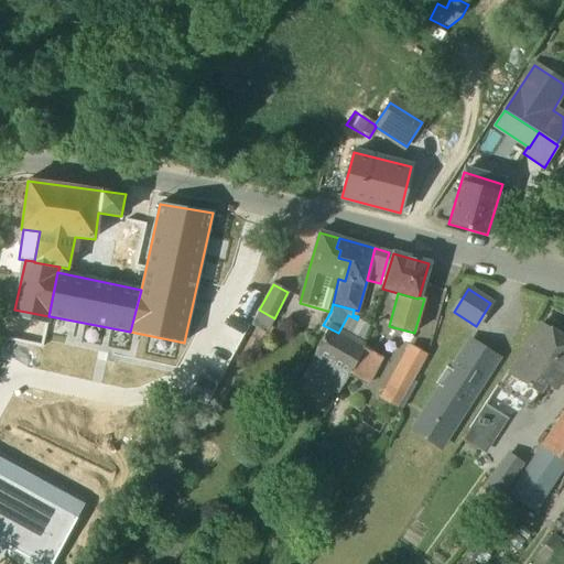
[(274,318),(259,310),(251,326),(266,334),(274,318)]
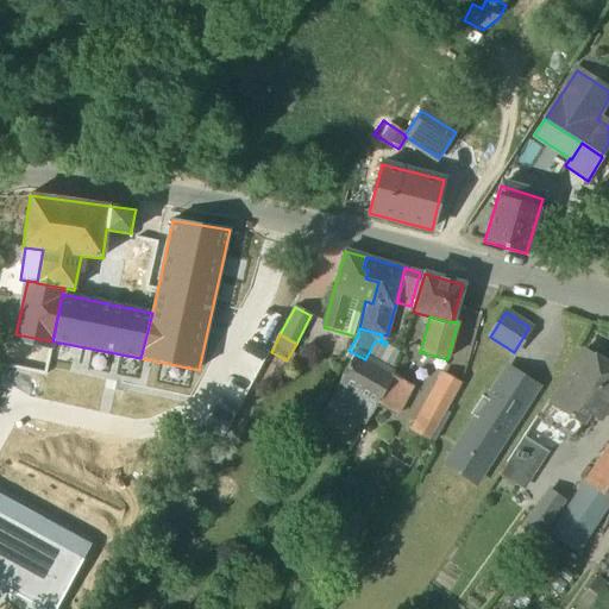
[(399,352),(385,345),(376,340),(365,359),(383,370),(393,376),(399,352)]
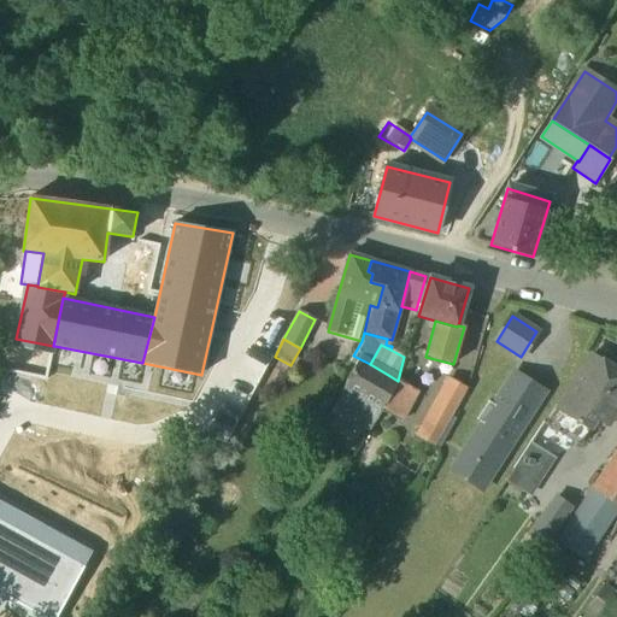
[(568,393),(557,409),(589,429),(597,418),(609,427),(616,415),(615,413),(616,410),(616,371),(592,356),(568,393)]
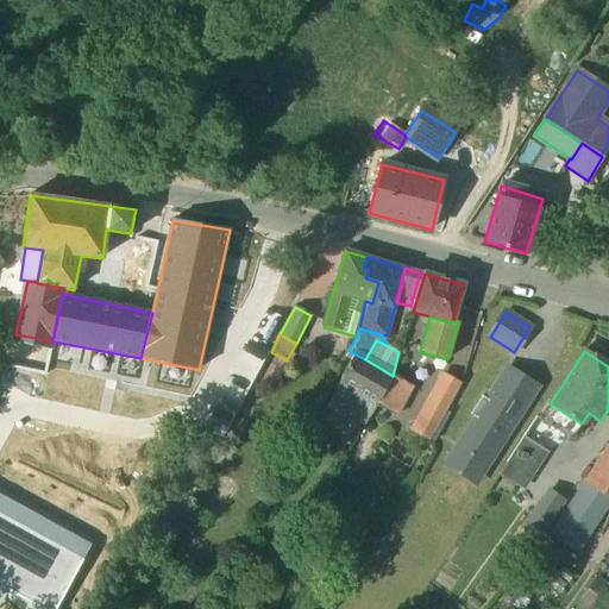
[(341,385),(368,400),(383,370),(365,359),(358,356),(341,385)]
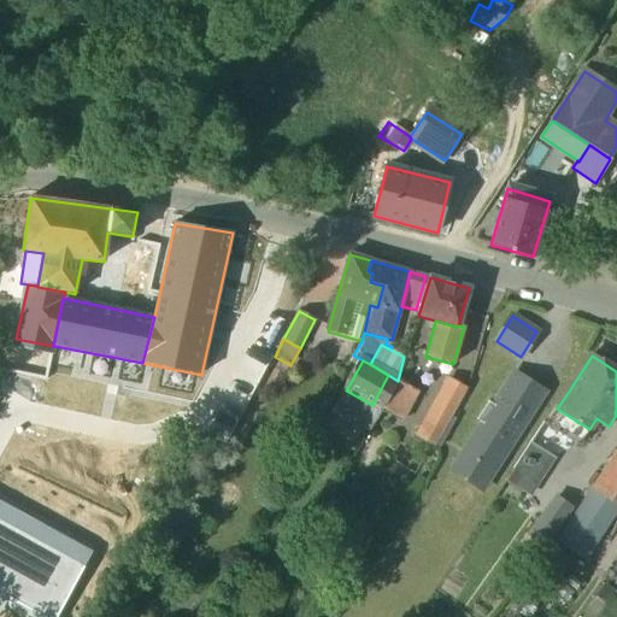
[(513,372),(509,381),(539,400),(545,393),(513,372)]
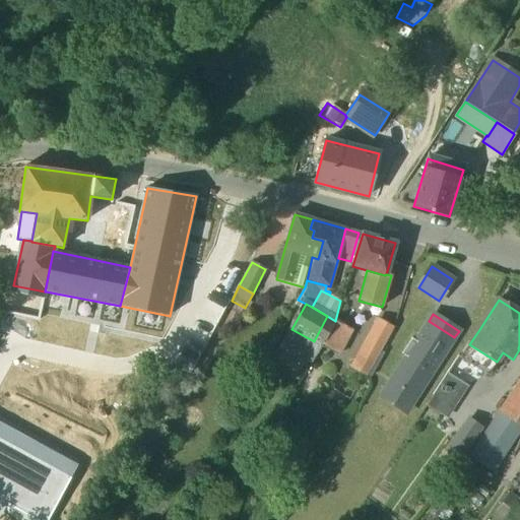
[(335,321),(327,316),(314,341),(321,346),(334,352),(347,328),(335,321)]
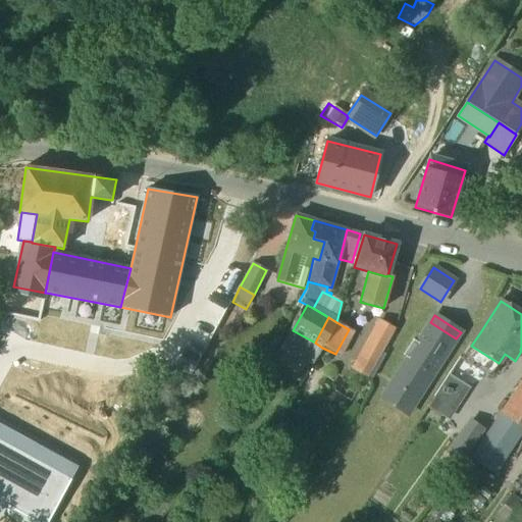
[(353,371),(367,379),(368,377),(396,328),(381,320),(353,371)]
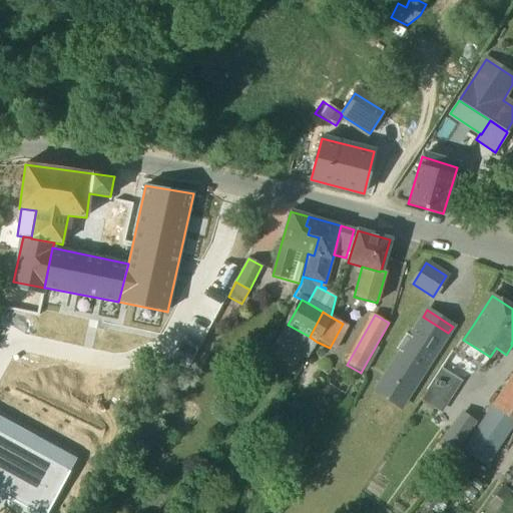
[(423,317),(420,315),(408,335),(406,334),(396,349),(400,352),(383,377),(384,378),(409,394),(449,334),(448,333),(423,317)]
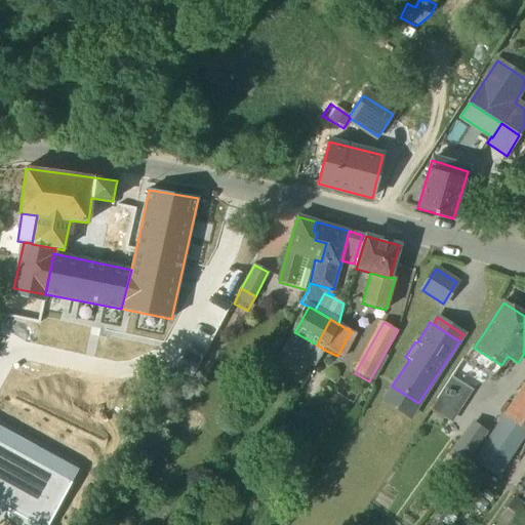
[(358,335),(351,331),(337,356),(345,360),(358,335)]
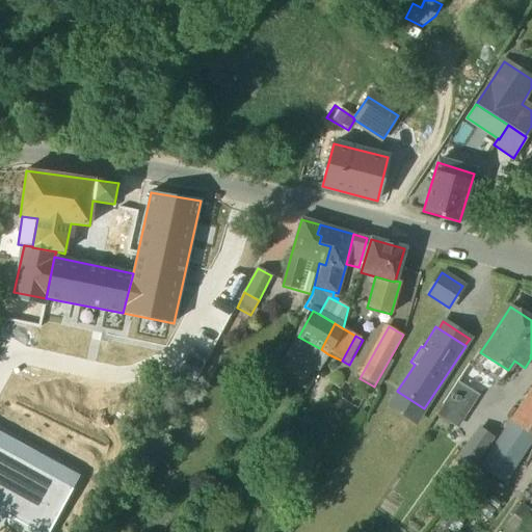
[(321,349),(298,337),(287,356),(318,374),(328,354),(321,349)]
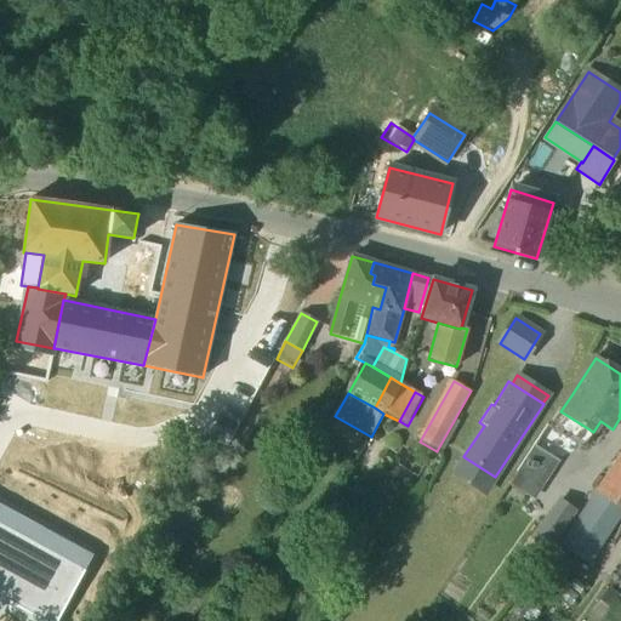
[(584,449),(593,432),(560,411),(551,427),(584,449)]
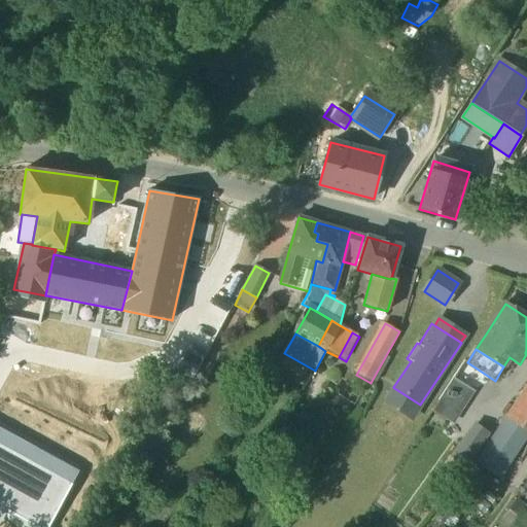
[(464,361),(453,378),(475,391),(495,381),(467,362),(464,361)]
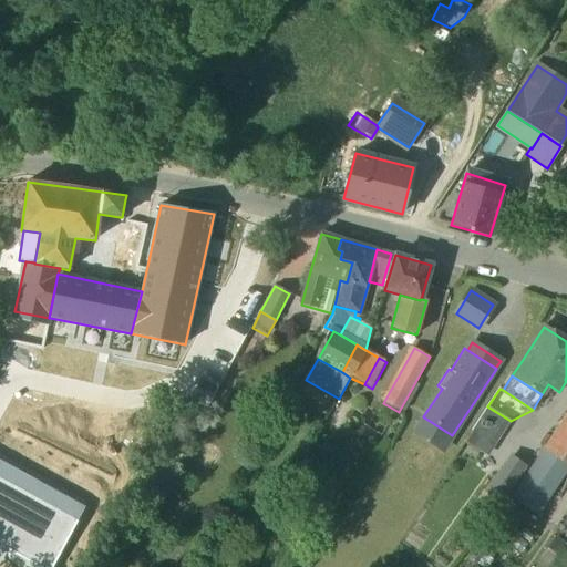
[(472,432),(494,445),(511,421),(487,406),(472,432)]
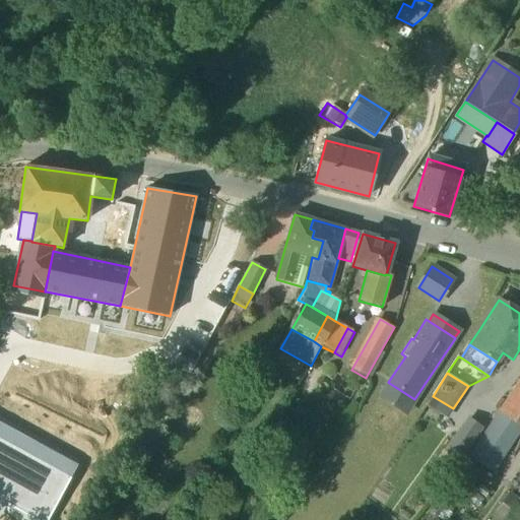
[(519,380),(499,412),(519,426),(519,380)]
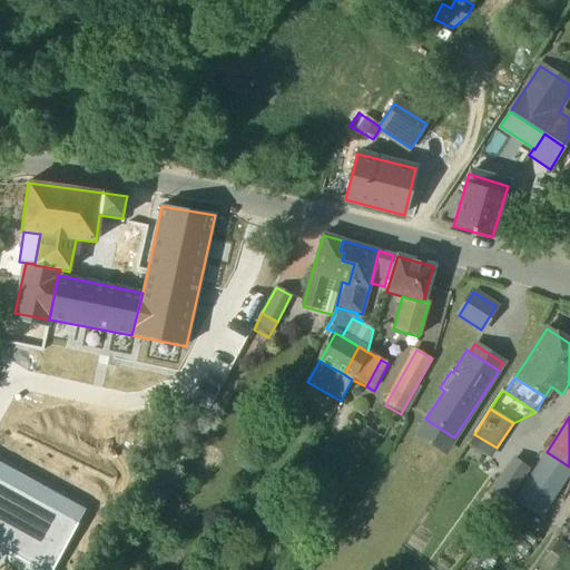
[(426,420),(418,433),(444,452),(454,438),(426,420)]
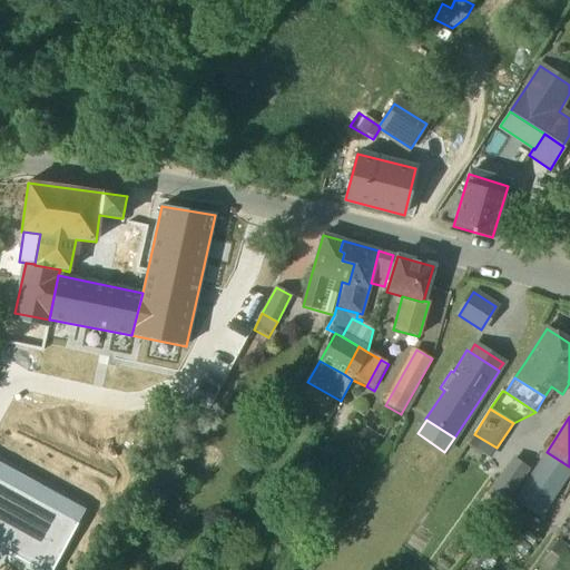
[(490,459),(497,448),(474,434),(468,445),(490,459)]
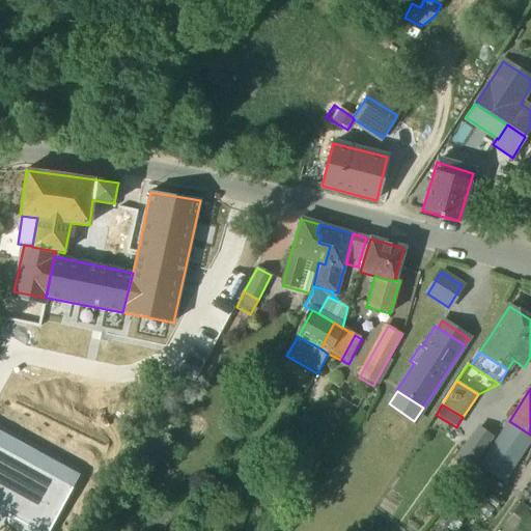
[(530,442),(530,435),(509,421),(479,465),(504,482),(530,442)]
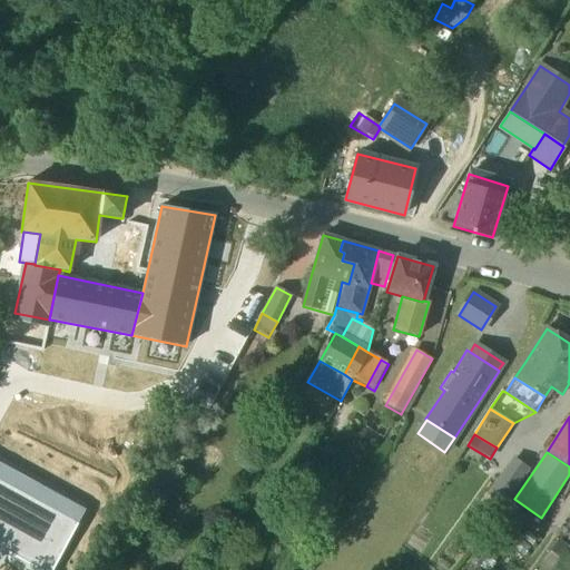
[(529,470),(512,457),(485,493),(503,507),(529,470)]
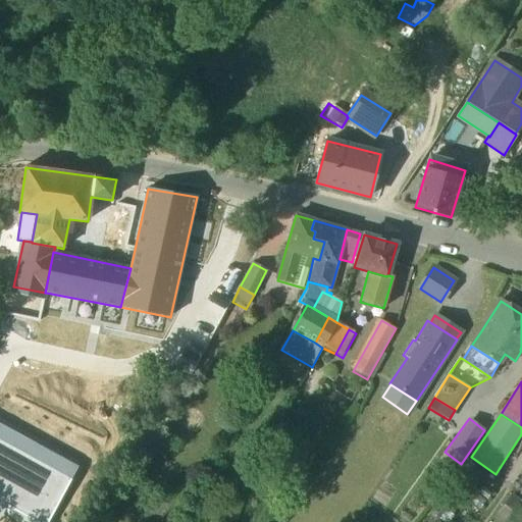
[(75,466),(0,424),(0,469),(38,490),(51,466),(70,477),(75,466)]
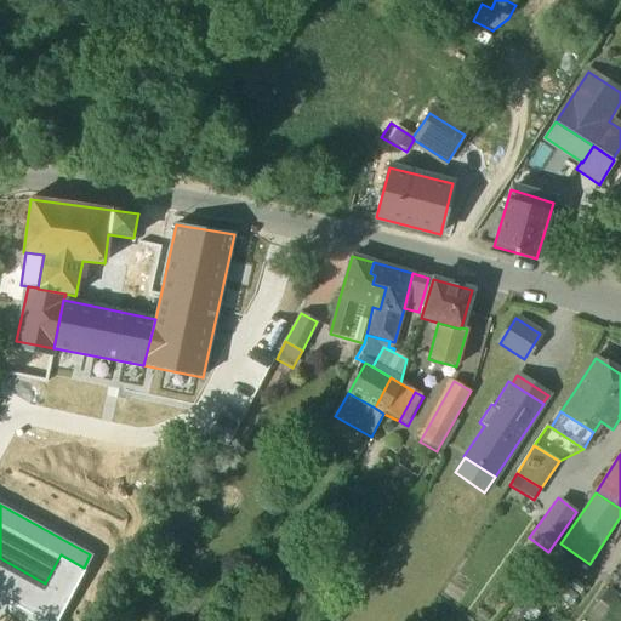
[(0,608),(4,611),(22,620),(57,620),(85,569),(84,568),(61,554),(45,584),(0,558),(0,608)]
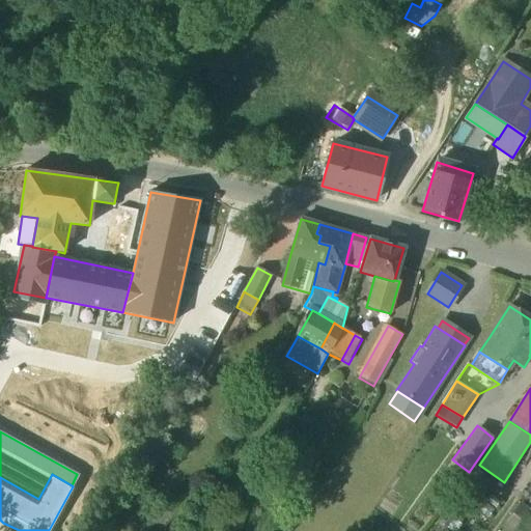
[(530,530),(530,509),(521,502),(504,525),(505,526),(501,530),(530,530)]
